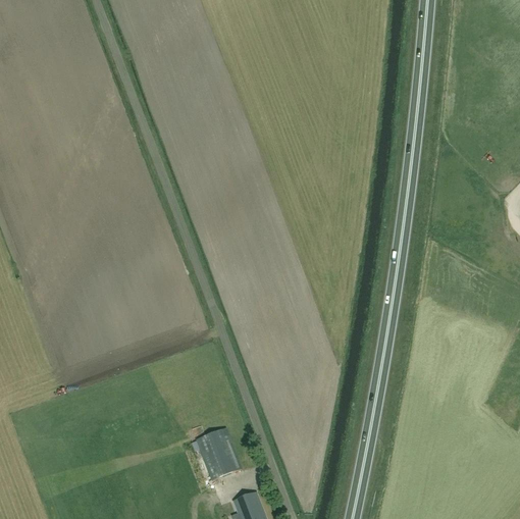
[(240,467),(238,461),(224,427),(195,438),(210,478),(240,467)]
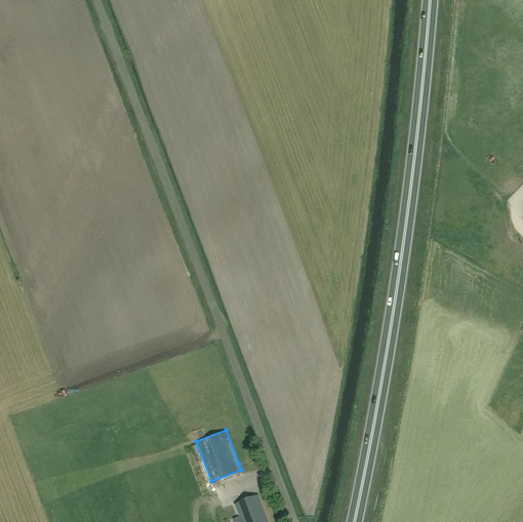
[(238,454),(244,467),(248,465),(242,452),(238,454)]
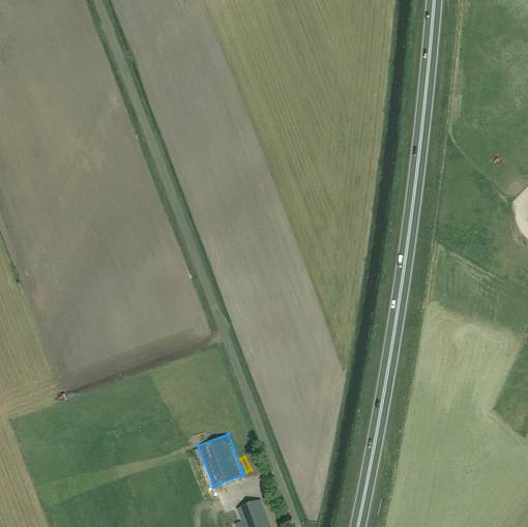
[(269,526),(259,498),(235,507),(242,526),(269,526)]
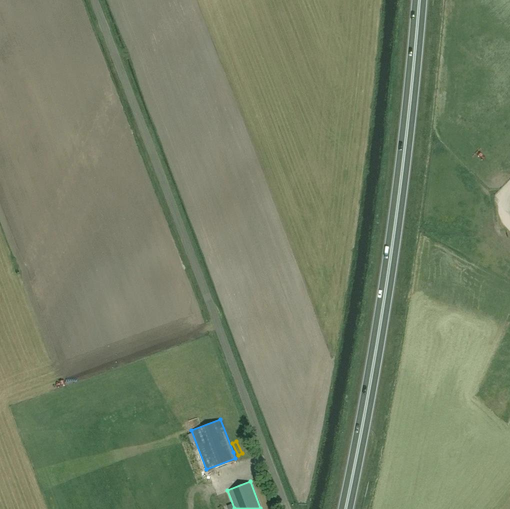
[(507,505),(509,502),(509,495),(507,492),(500,499),(507,505)]
